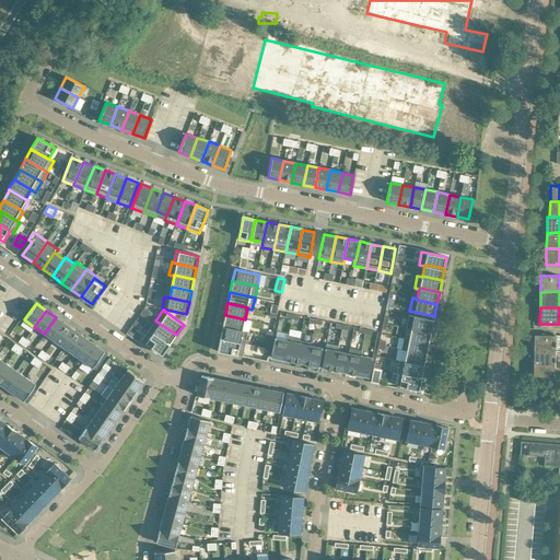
[(243,330),(245,319),(225,315),(223,327),(243,331),(243,330)]
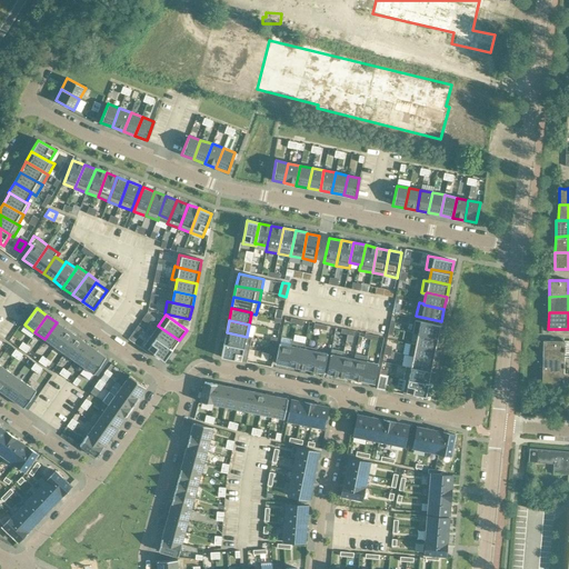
[(412,333),(418,335),(418,333),(438,338),(440,326),(416,320),(412,333)]
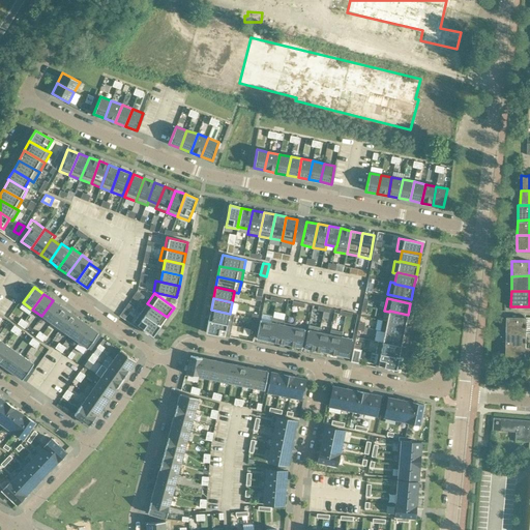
[(62,306),(53,300),(41,316),(51,322),(62,306)]
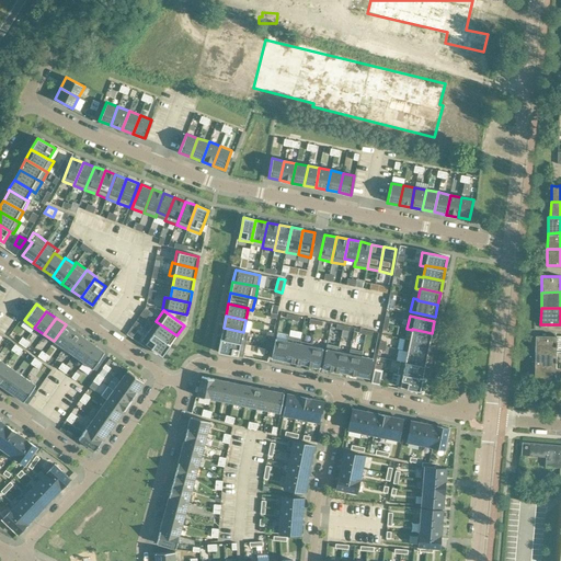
[(149,331),(170,345),(176,335),(156,321),(149,331)]
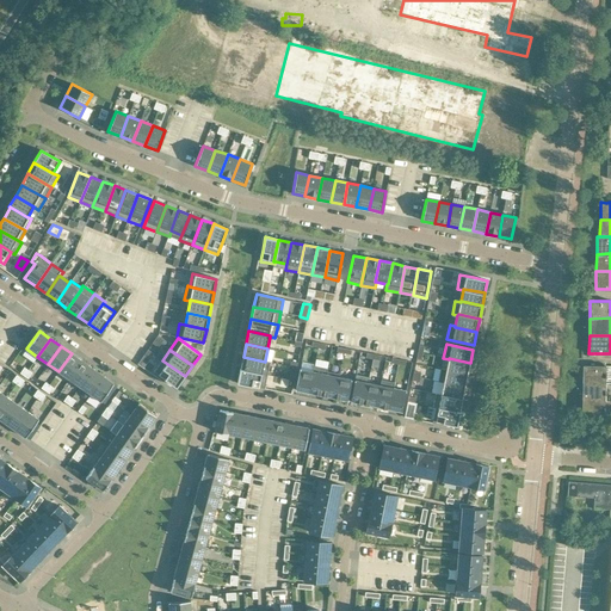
[(72,353),(59,371),(69,380),(82,362),(72,353)]
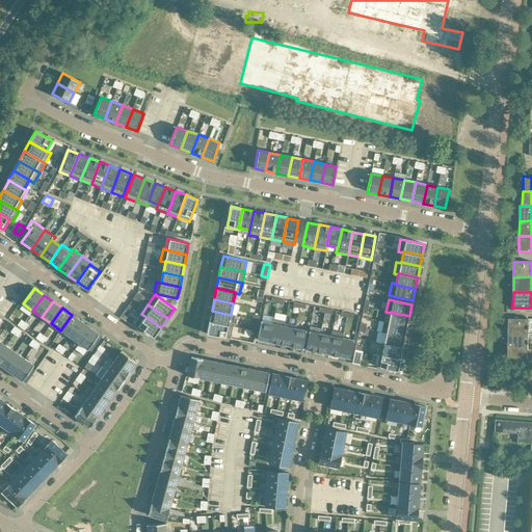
[(209,321),(209,322),(233,327),(235,315),(231,314),(231,315),(212,311),(210,321),(209,321)]
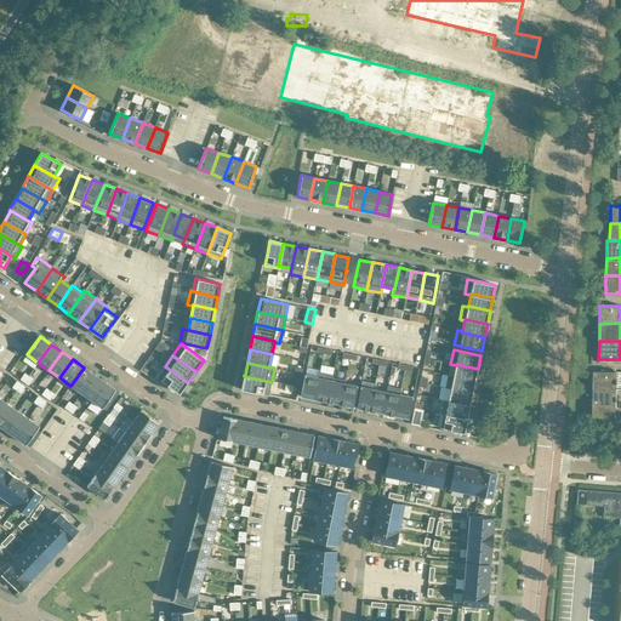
[(476,381),(478,369),(456,364),(456,365),(454,376),(454,377),(476,381)]
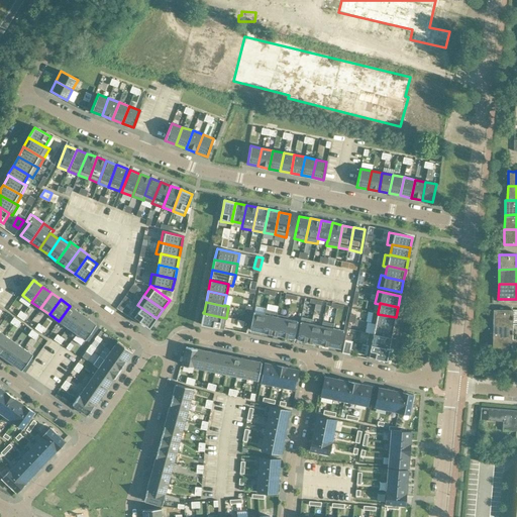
[(157,318),(137,305),(130,314),(140,322),(149,328),(156,320),(157,318)]
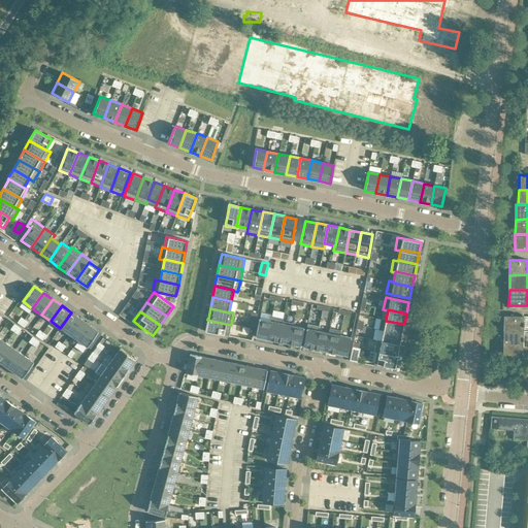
[(80,319),(71,312),(60,328),(69,334),(80,319)]
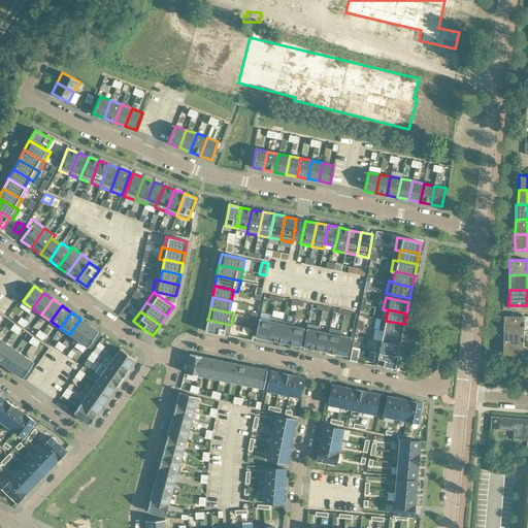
[(267,339),(277,341),(283,321),(284,319),(271,316),(270,321),(267,339)]
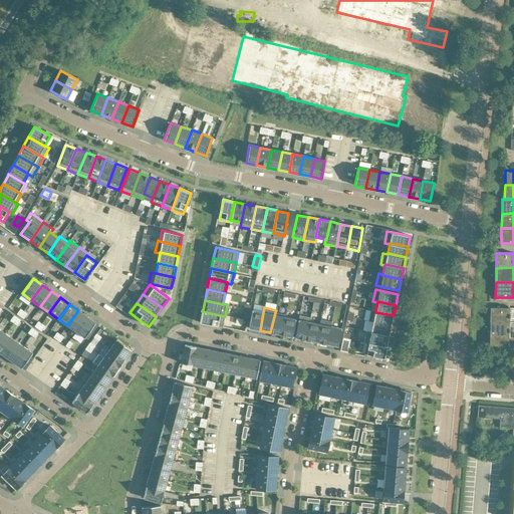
[(491,307),(490,322),(509,322),(510,308),(510,307),(491,307)]
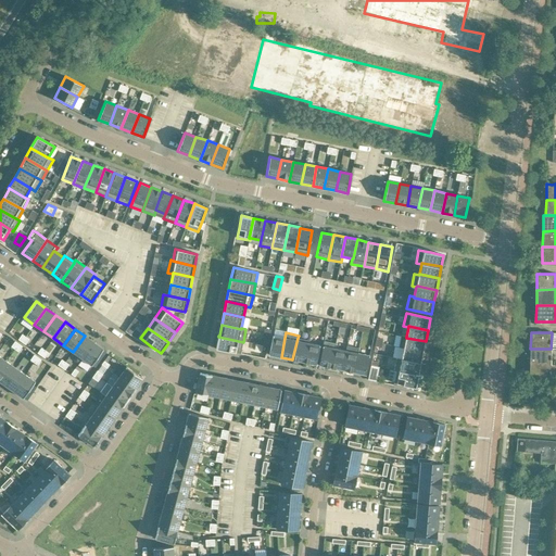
[(93,342),(85,336),(73,352),(83,358),(93,342)]
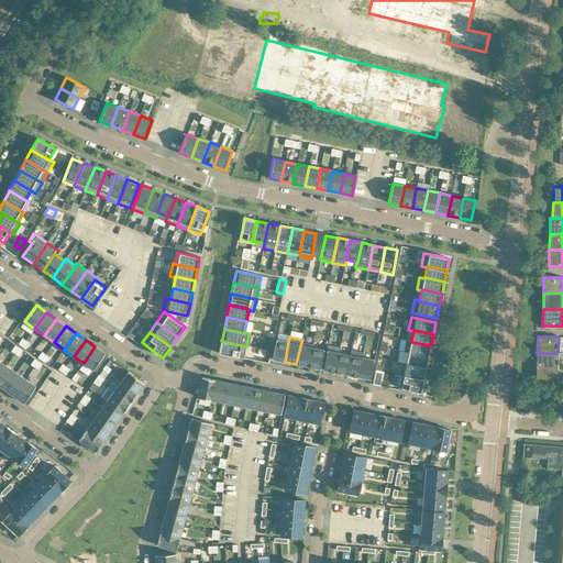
[(284,362),(285,362),(288,342),(276,340),(273,360),(284,362)]
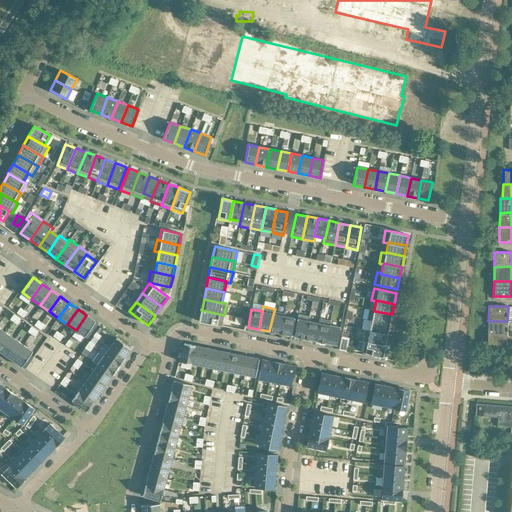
[(390,325),(392,314),(374,311),(374,310),(369,309),(367,320),(372,321),(390,325)]
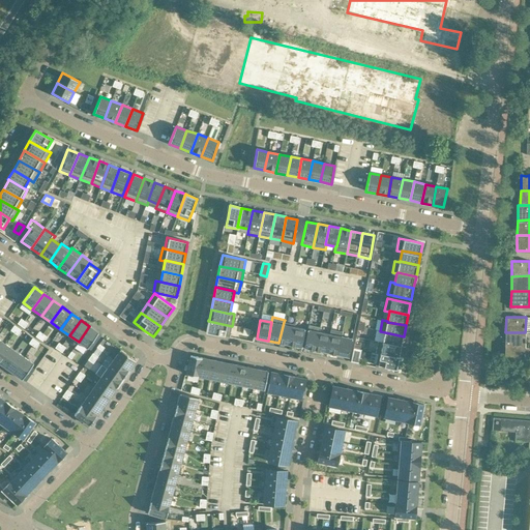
[(232,326),(208,321),(206,332),(218,335),(218,334),(230,337),(232,326)]
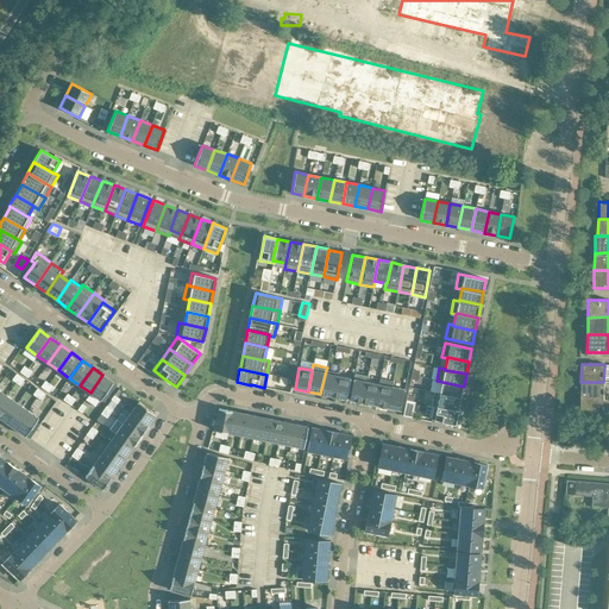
[(320,394),(333,397),(338,376),(339,372),(326,370),(320,394)]
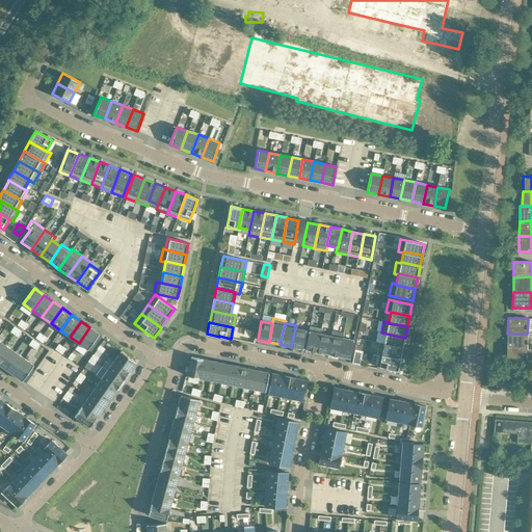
[(306,349),(316,352),(320,334),(321,334),(322,328),(310,326),(306,349)]
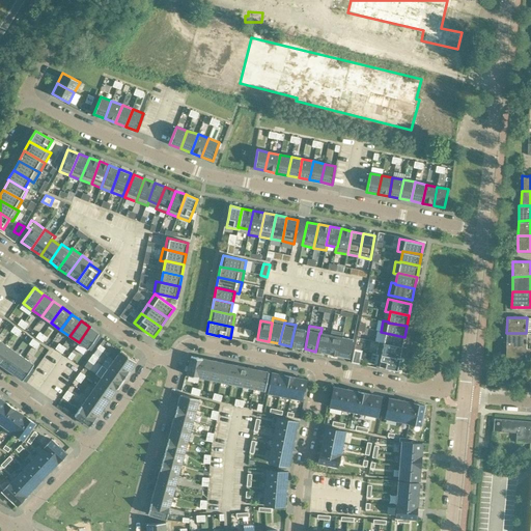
[(89,327),(79,342),(88,350),(99,334),(89,327)]
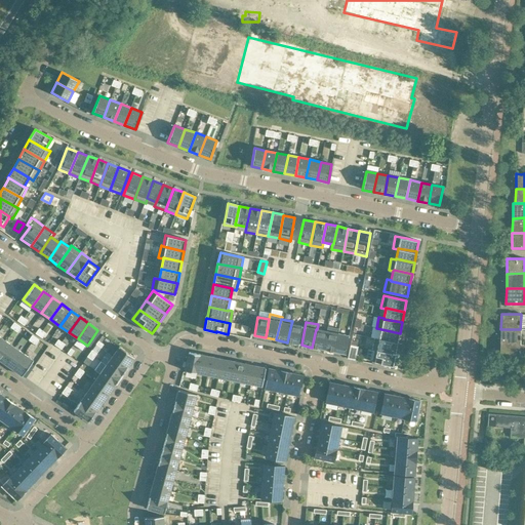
[(298,345),(303,326),(291,324),(287,342),(298,345)]
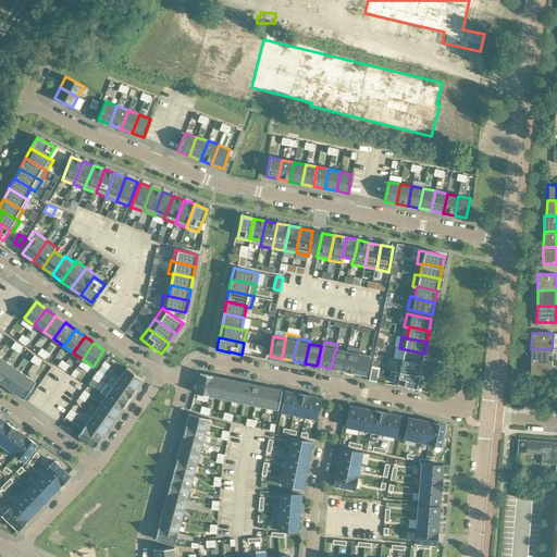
[(347,351),(343,371),(355,373),(359,354),(360,348),(347,346),(346,351),(347,351)]
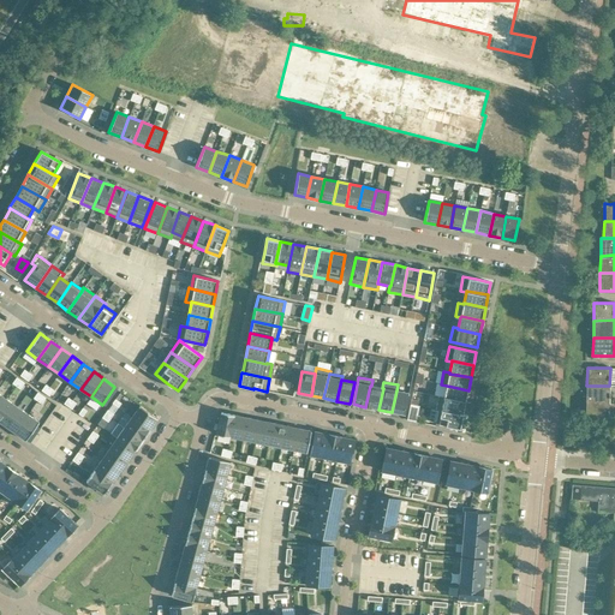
[(365,407),(378,410),(383,388),(382,388),(371,386),(370,386),(365,407)]
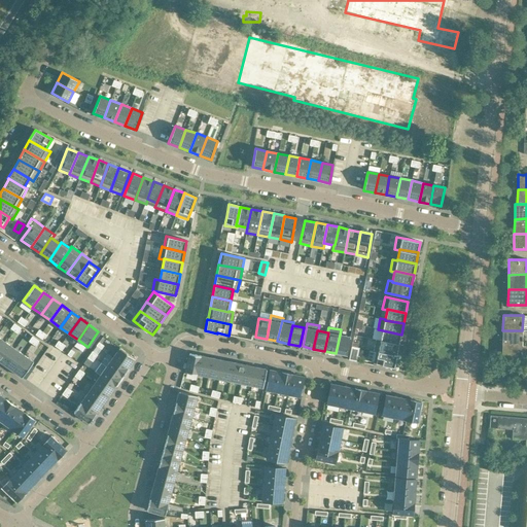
[(398,346),(401,335),(383,330),(381,340),(380,342),(398,346)]
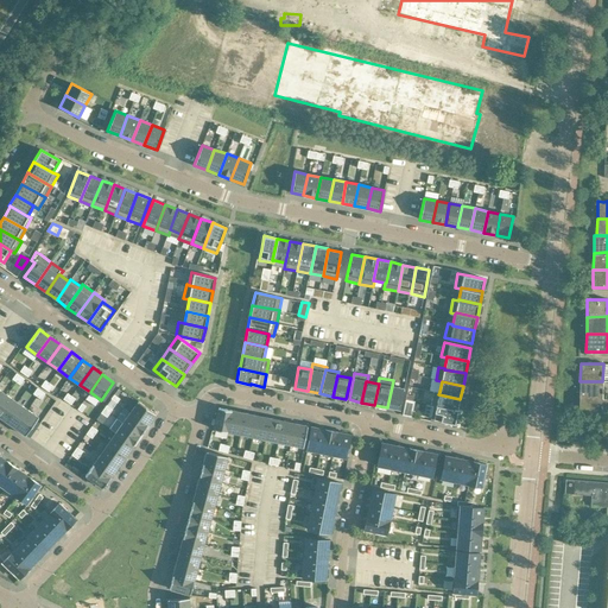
[(580,381),(580,398),(602,399),(602,381),(580,381)]
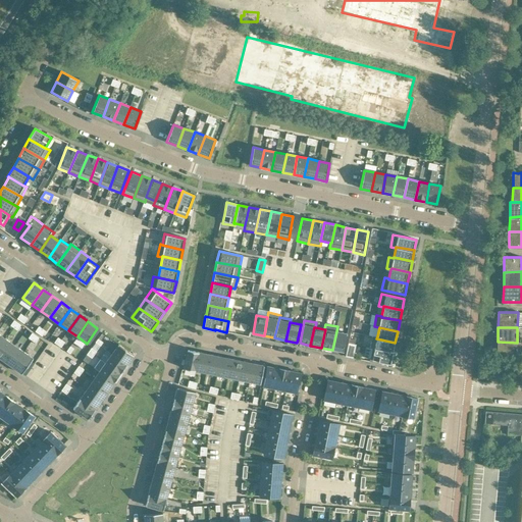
[(332,350),(344,352),(348,333),(336,331),(332,350)]
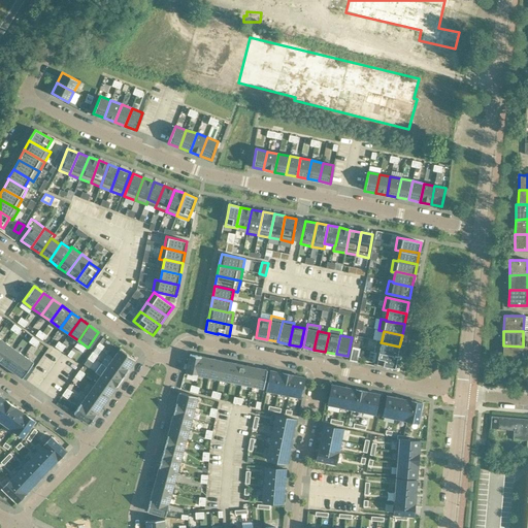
[(376,352),(376,353),(397,357),(398,355),(399,347),(381,342),(382,340),(376,339),(374,352),(376,352)]
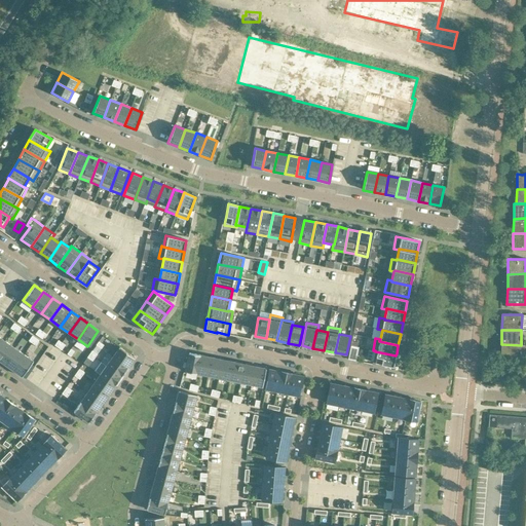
[(0,360),(4,364),(15,348),(6,342),(0,349),(0,360)]
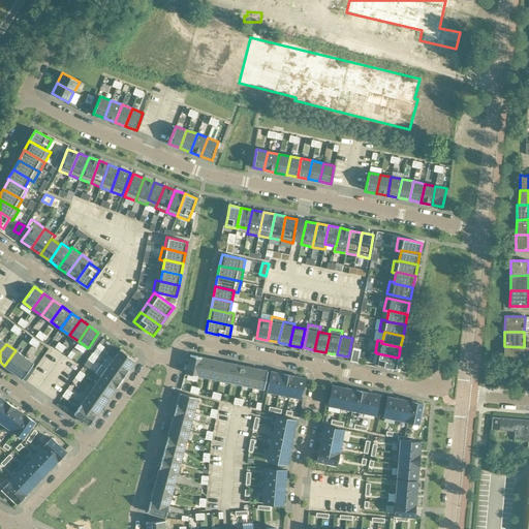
[(504,362),(523,362),(524,362),(524,347),(504,346),(504,362)]
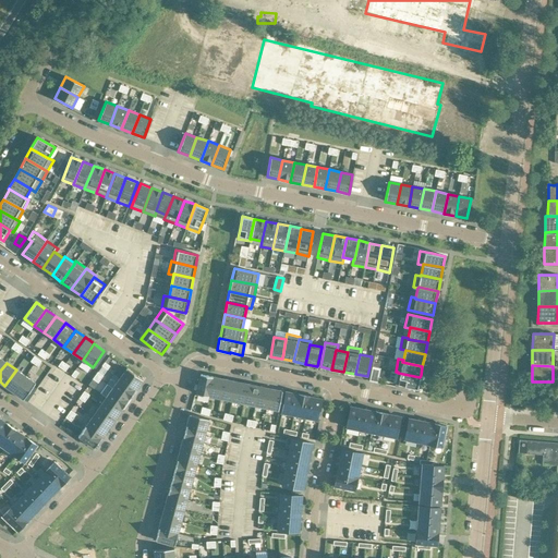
[(373,366),(370,381),(377,383),(380,368),(379,367),(377,367),(373,366)]
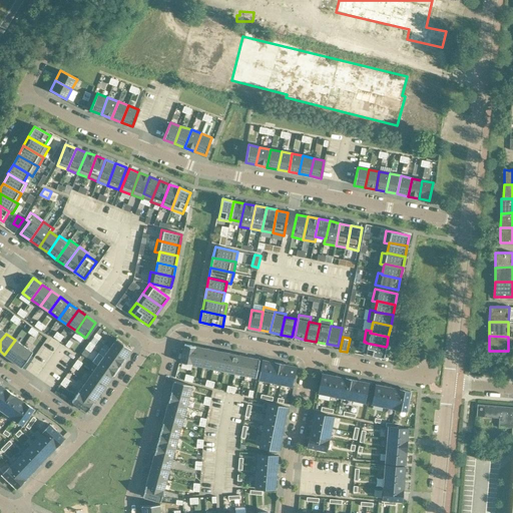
[(131,349),(116,339),(110,348),(125,358),(131,349)]
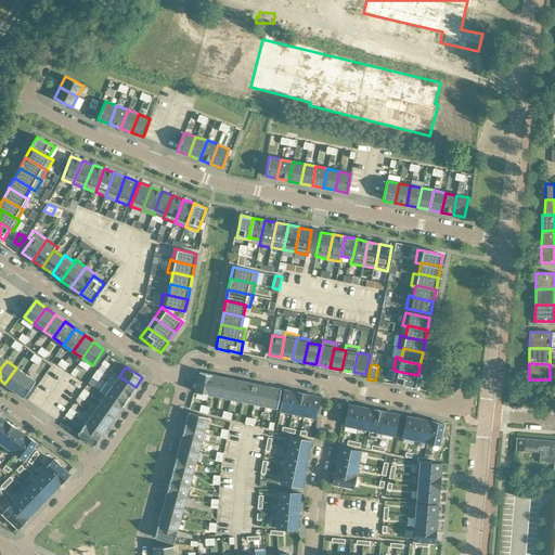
[(4,384),(14,390),(26,374),(16,368),(4,384)]
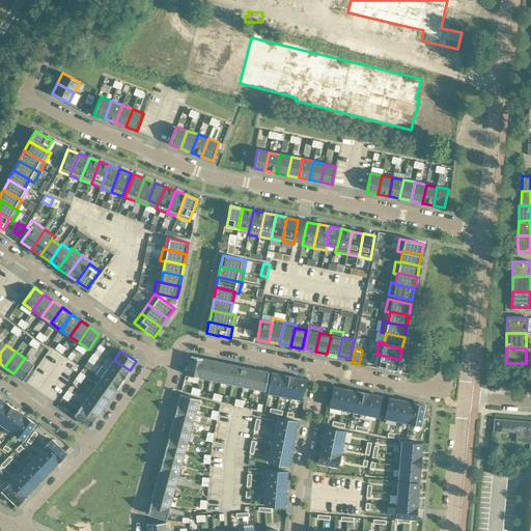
[(399,361),(399,359),(379,355),(376,366),(385,367),(387,368),(397,370),(399,361)]
